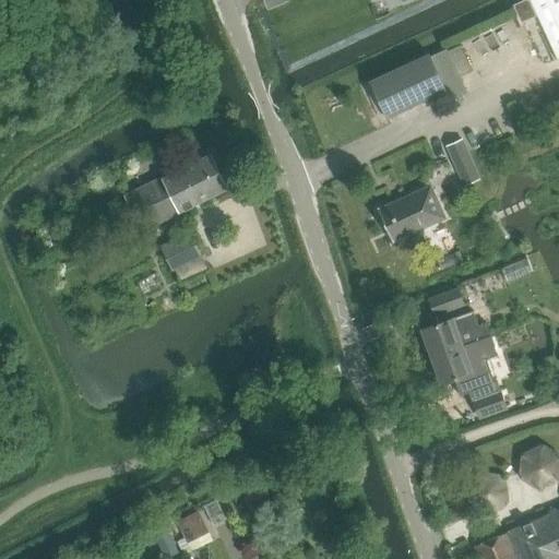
[(558,0),(530,0),(558,60),(558,59),(558,0)]
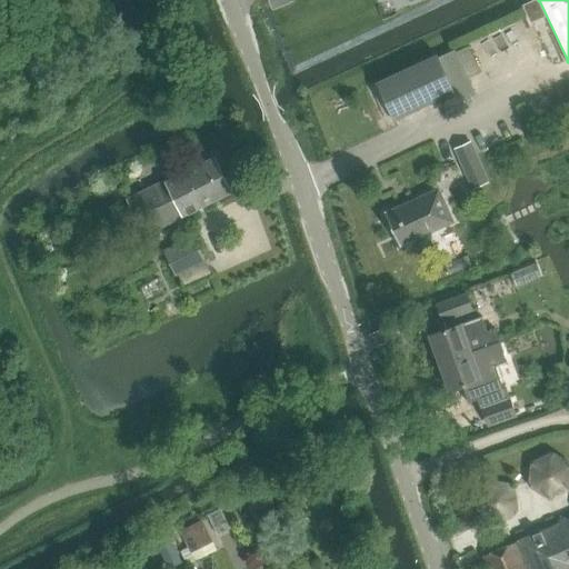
[(437,53),(376,82),(395,121),(455,93),(459,101),(476,93),(455,50),(438,57),(437,53)]
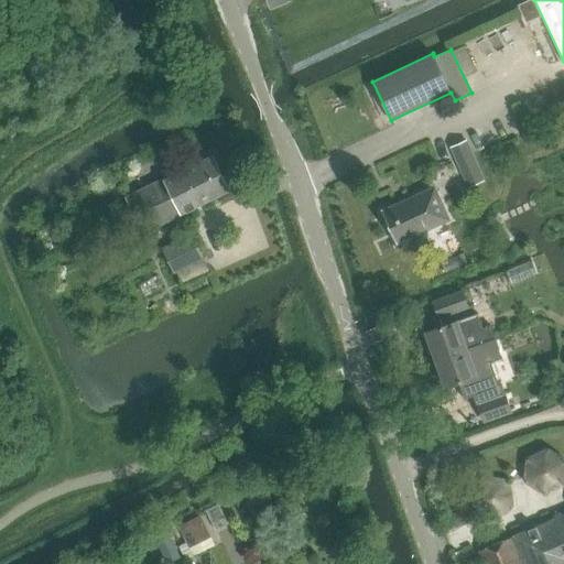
[(478,166),(467,141),(452,149),(469,187),(485,181),(478,166)]
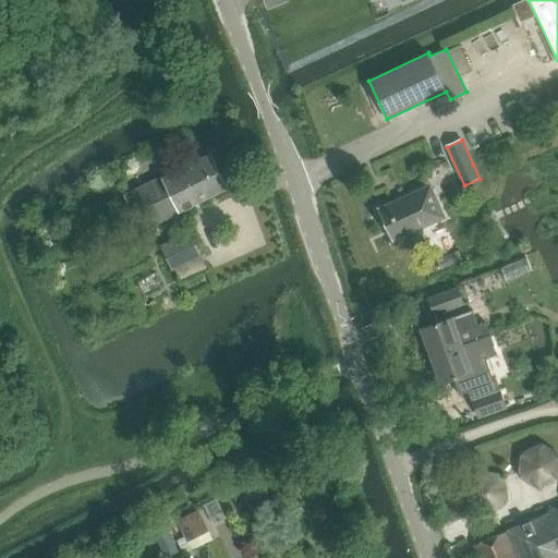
[(210,154),(125,195),(143,230),(228,189),(210,154)]
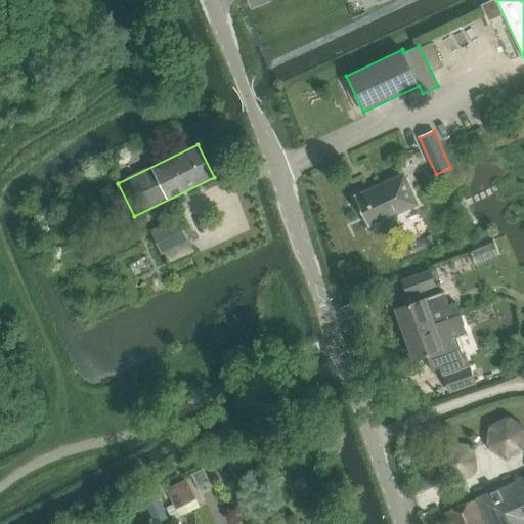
[(405,174),(355,197),(368,226),(419,204),(405,174)]
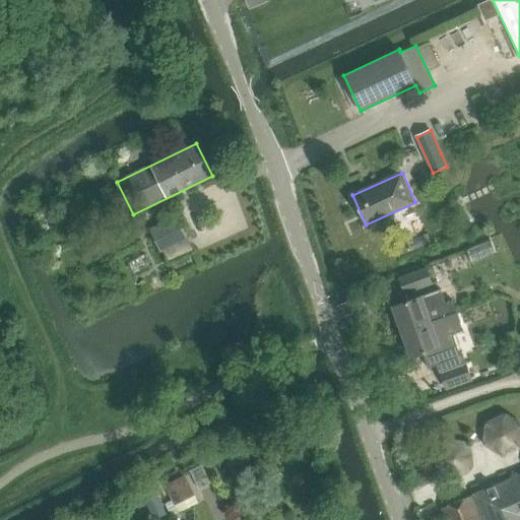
[(179,214),(150,229),(161,252),(191,238),(179,214)]
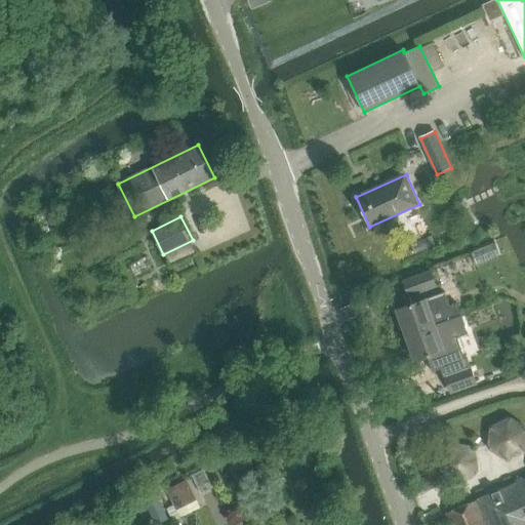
[(495,243),(471,252),(477,266),(500,255),(495,243)]
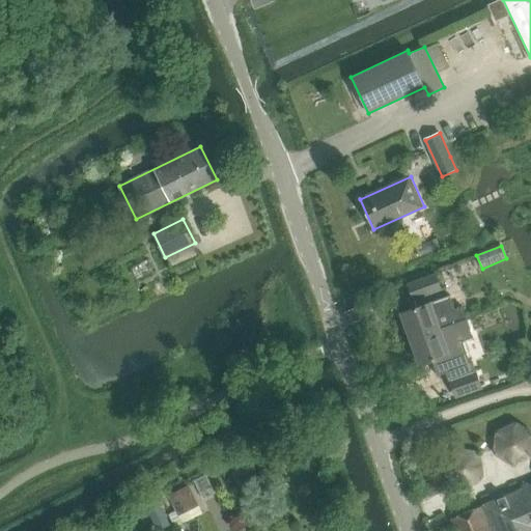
[(436,275),(409,285),(414,299),(441,288),(436,275)]
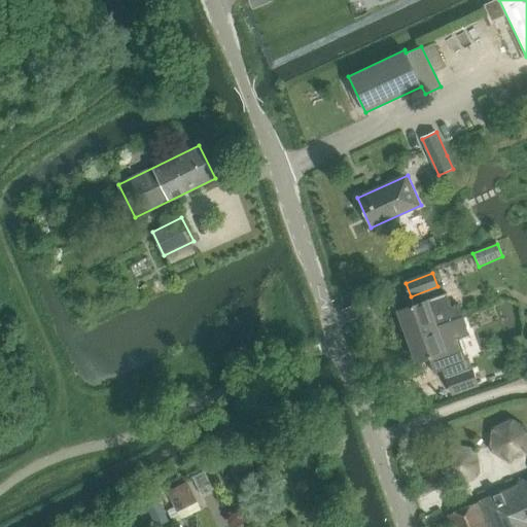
[(427,300),(398,311),(408,337),(463,316),(459,305),(452,307),(447,293),(427,300)]
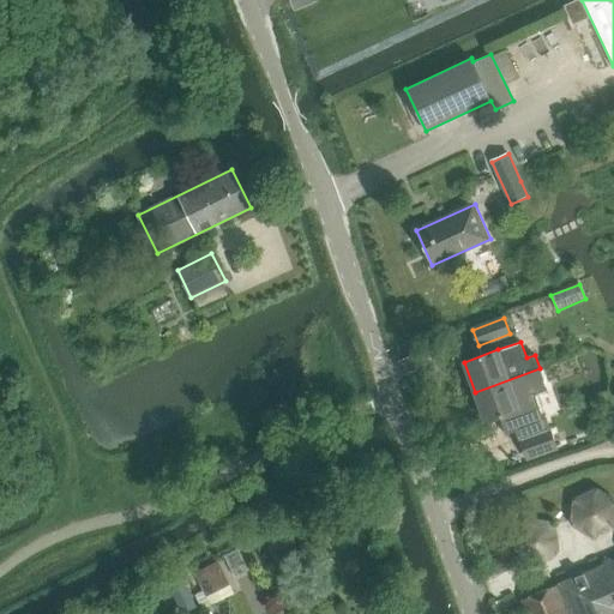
[(540,368),(475,392),(486,421),(500,416),(506,434),(517,431),(521,440),(545,431),(551,429),(547,421),(543,422),(535,396),(547,391),(545,383),(540,368)]
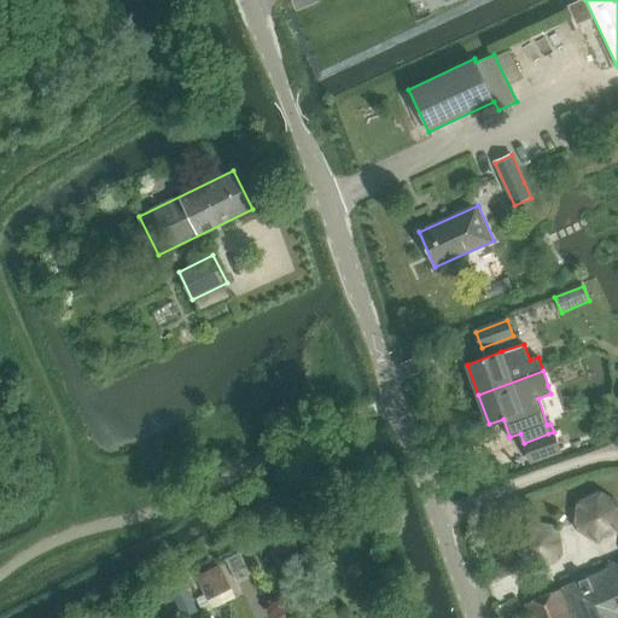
[(554,432),(548,433),(524,443),(530,461),(560,452),(554,432)]
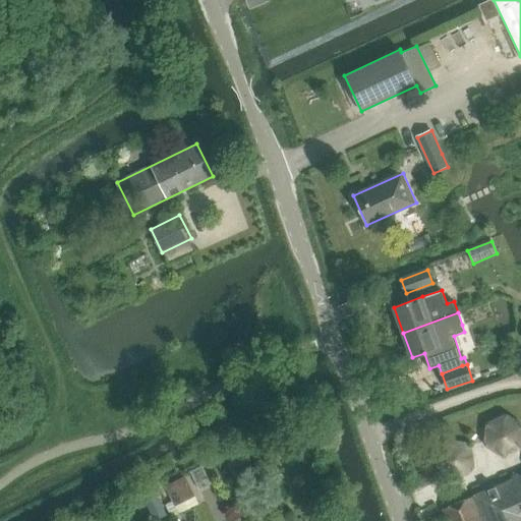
[(520,449),(520,421),(507,412),(486,422),(484,445),(503,458),(520,449)]
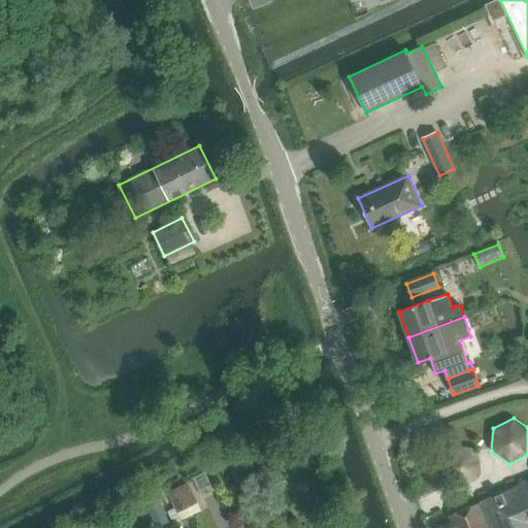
[(454,486),(457,488),(481,477),(482,474),(479,449),(454,443),(450,446),(438,466),(439,469),(454,486)]
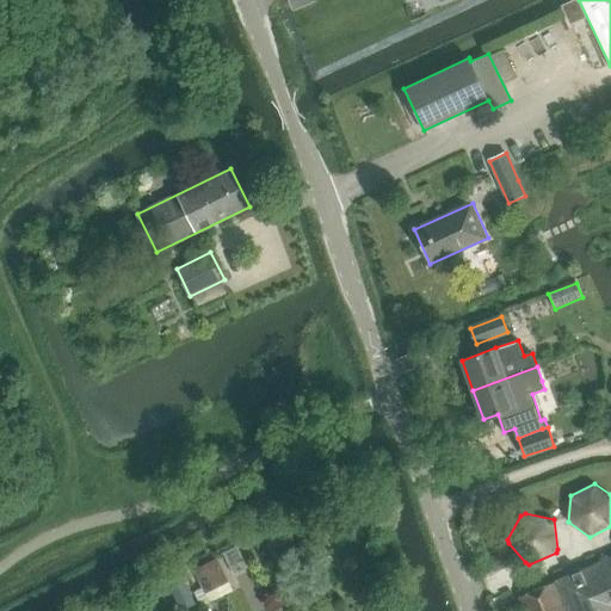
[(308,542),(296,516),(258,536),(271,561),(308,542)]
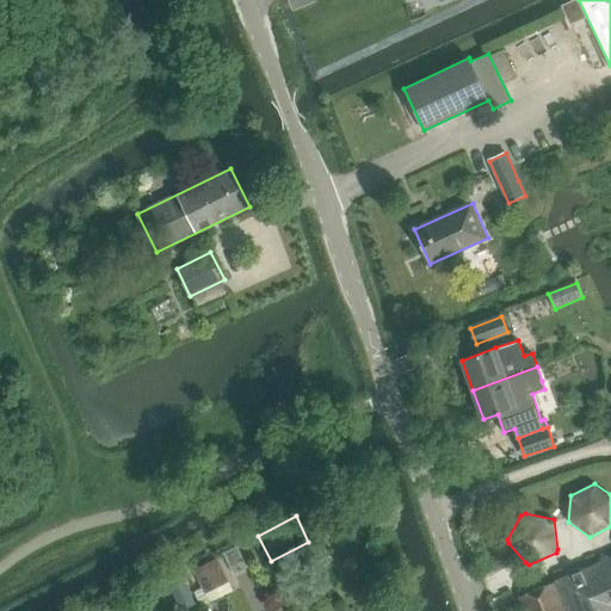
[(610,610),(610,557),(520,597),(525,610),(610,610)]
